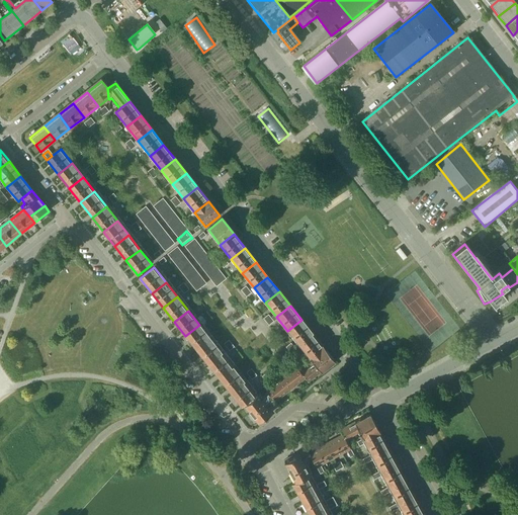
[(287,331),(298,345),(313,334),(301,320),(287,331)]
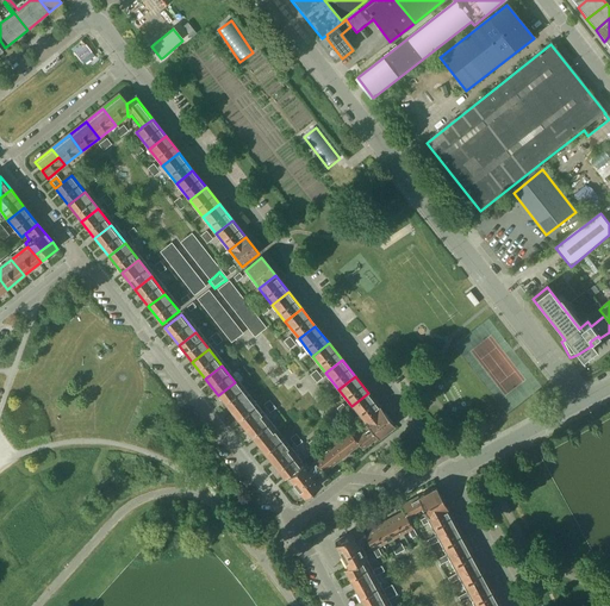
[(218,395),(231,412),(248,399),(235,382),(218,395)]
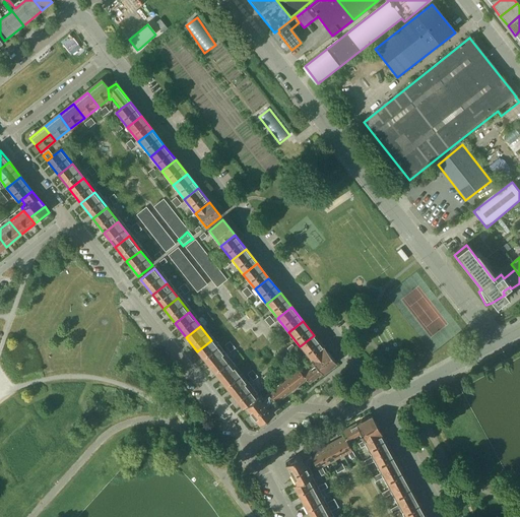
[(314,335),(300,346),(311,361),(325,349),(314,335)]
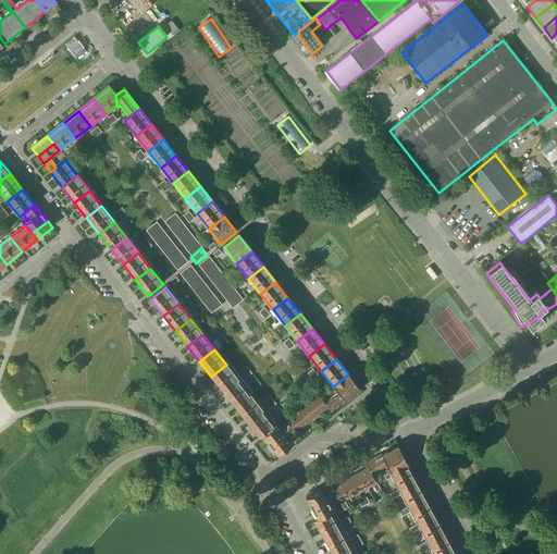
[(211,377),(223,392),(238,380),(226,365),(211,377)]
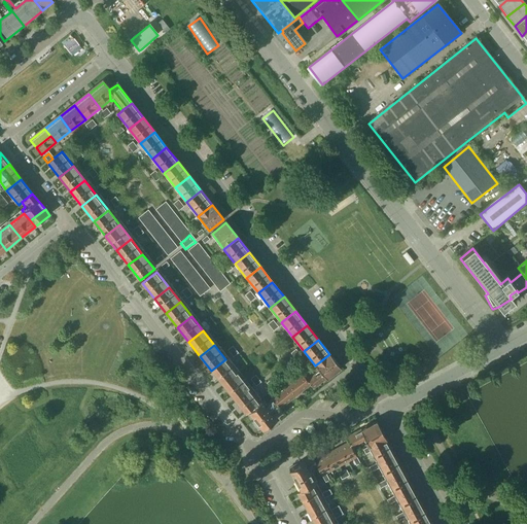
[(320,373),(323,376),(338,364),(329,354),(315,365),(320,373)]
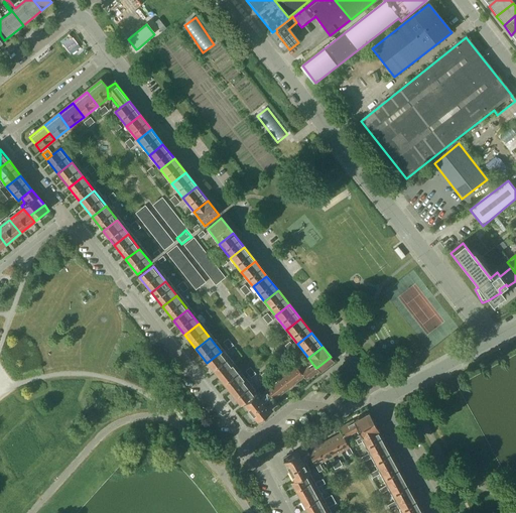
[(207,363),(218,377),(232,366),(221,352),(207,363)]
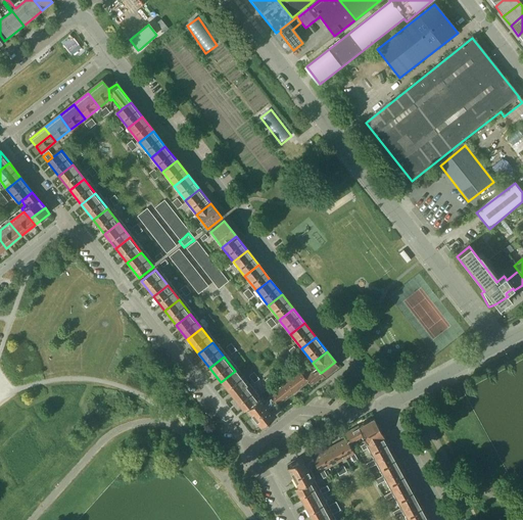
[(321,373),(324,377),(338,366),(335,362),(321,373)]
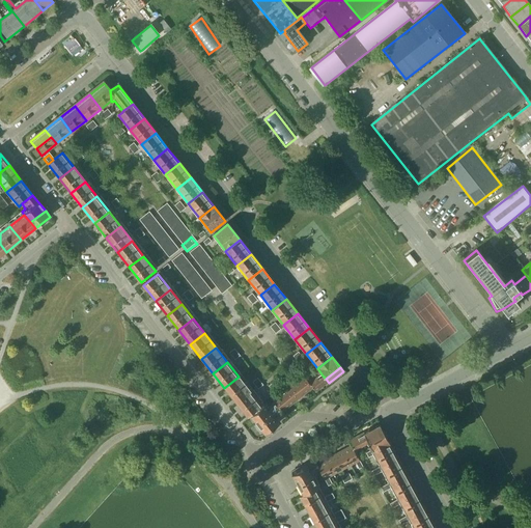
[(323,376),(309,386),(312,390),(315,394),(329,383),(326,379),(323,376)]
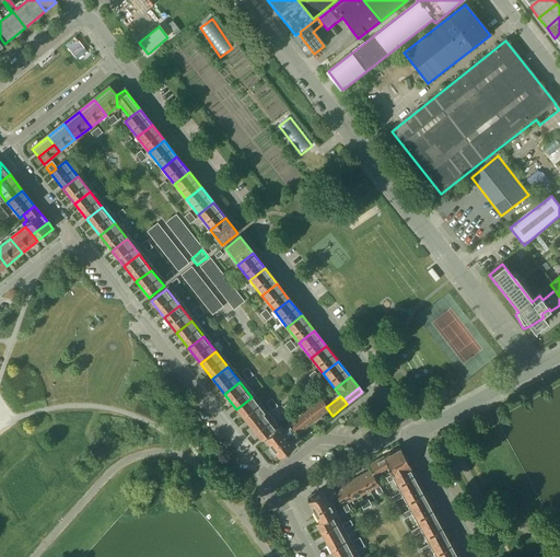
[(236,409),(248,425),(264,414),(252,397),(236,409)]
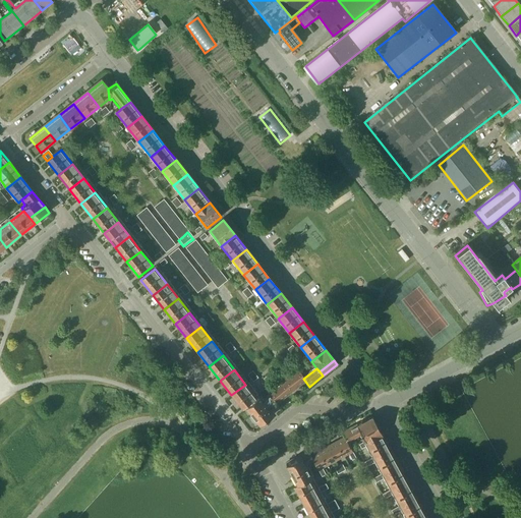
[(306,383),(303,379),(297,370),(289,377),(299,389),(306,383)]
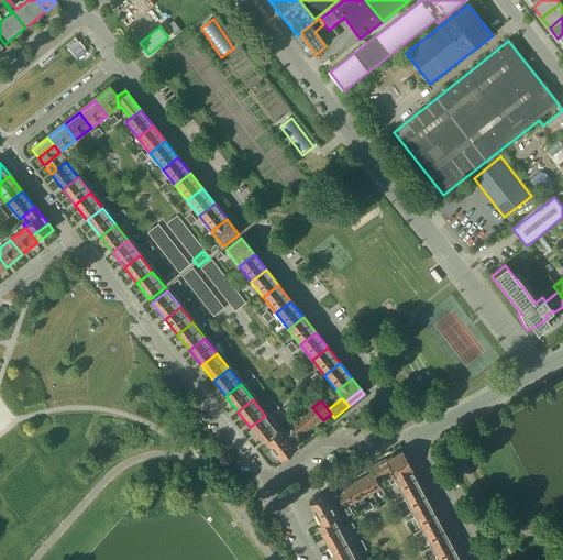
[(312,407),(305,414),(315,427),(323,420),(312,407)]
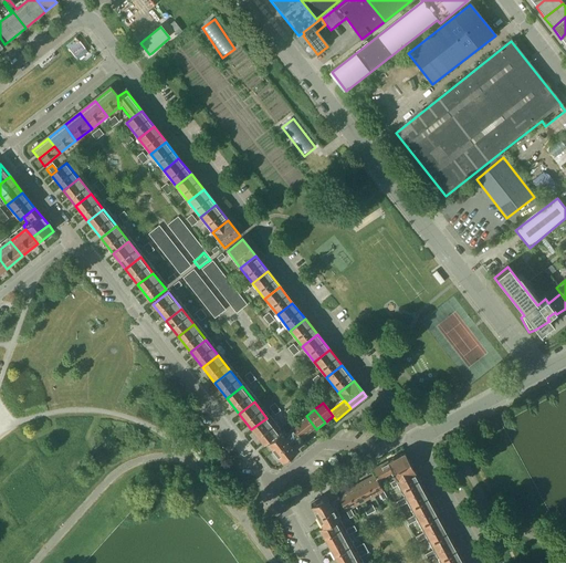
[(316,429),(306,416),(299,423),(308,435),(316,429)]
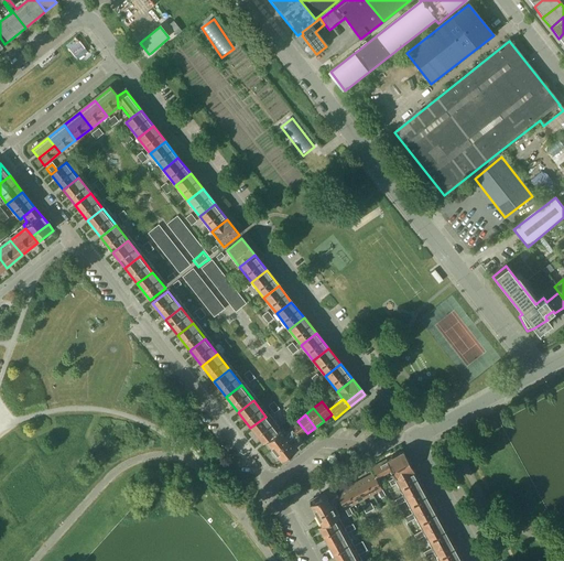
[(266,442),(278,432),(266,417),(250,428),(263,444),(266,442)]
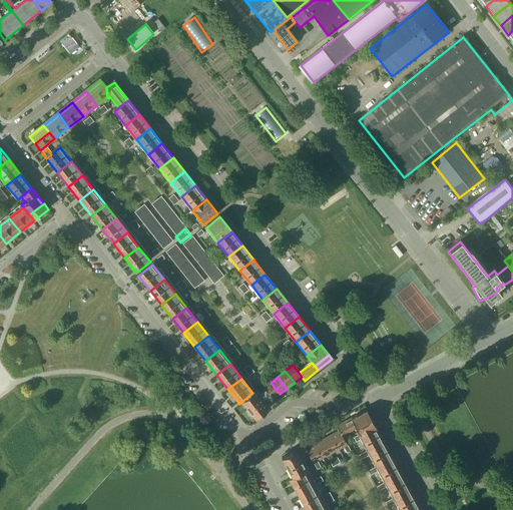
[(263,389),(267,393),(273,400),(280,394),(271,383),(263,389)]
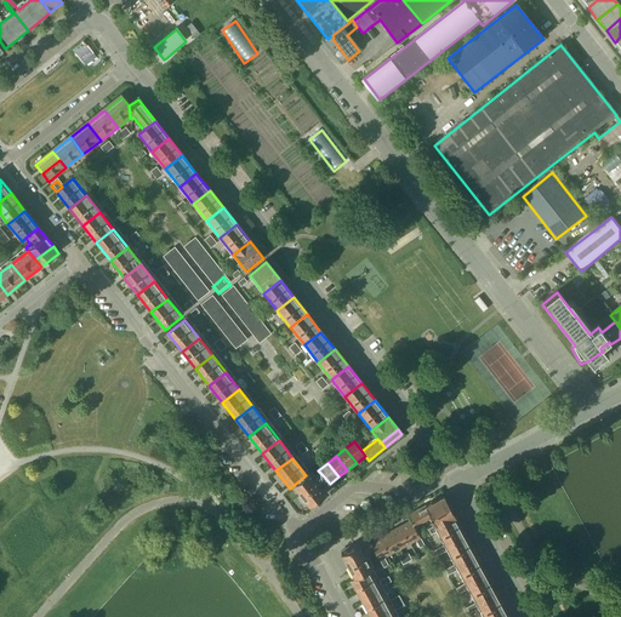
[(300,493),(314,483),(308,474),(306,475),(292,486),(300,493)]
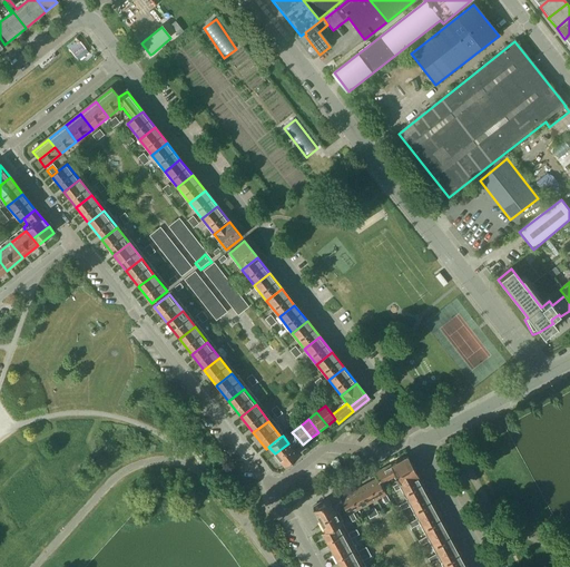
[(296,437),(288,443),(275,453),(284,466),(298,455),(306,449),(303,445),(296,437)]
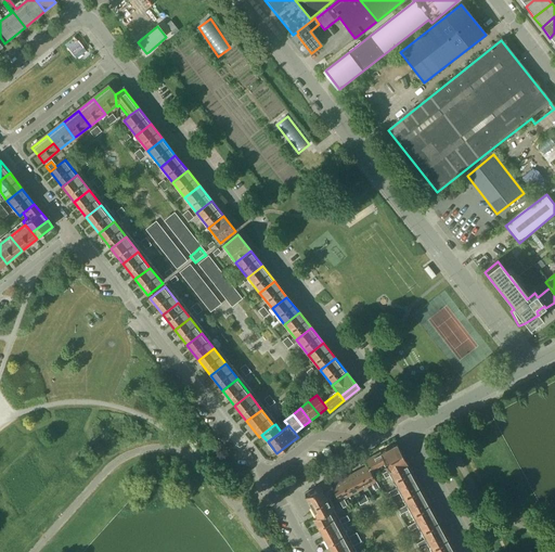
[(397,446),(388,450),(398,469),(407,463),(397,446)]
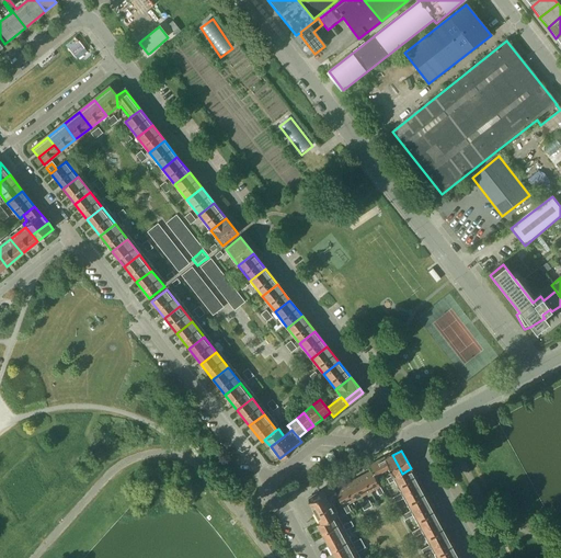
[(384,460),(389,470),(393,478),(402,474),(392,455),(384,460)]
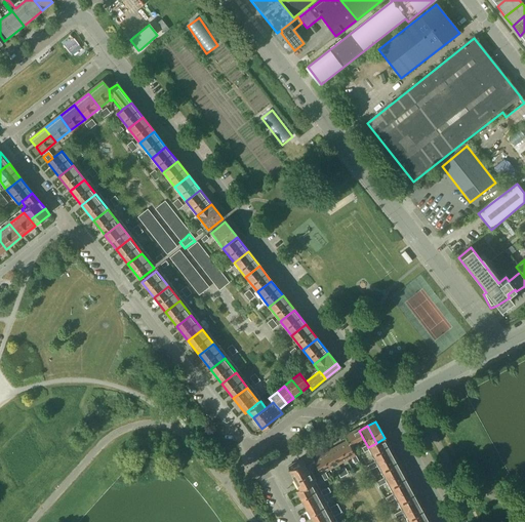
[(345,439),(347,443),(349,447),(364,440),(359,431),(345,439)]
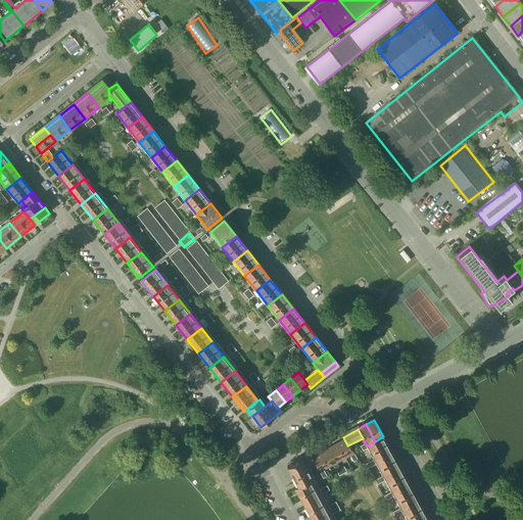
[(375,462),(391,453),(383,436),(375,441),(367,445),(361,448),(364,453),(369,450),(375,462)]
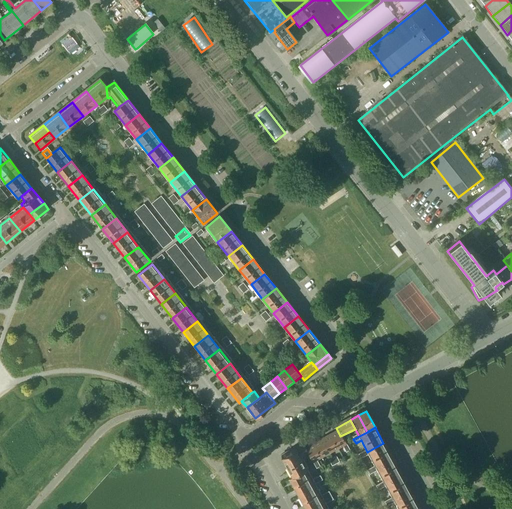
[(340,436),(338,432),(330,437),(337,450),(342,448),(346,453),(349,452),(340,436)]
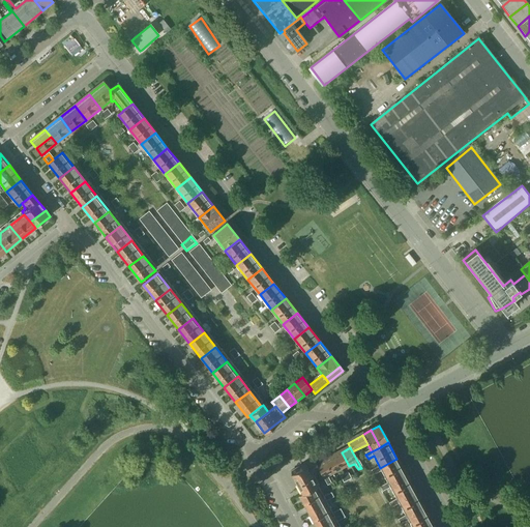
[(342,452),(332,457),(341,471),(349,466),(342,452)]
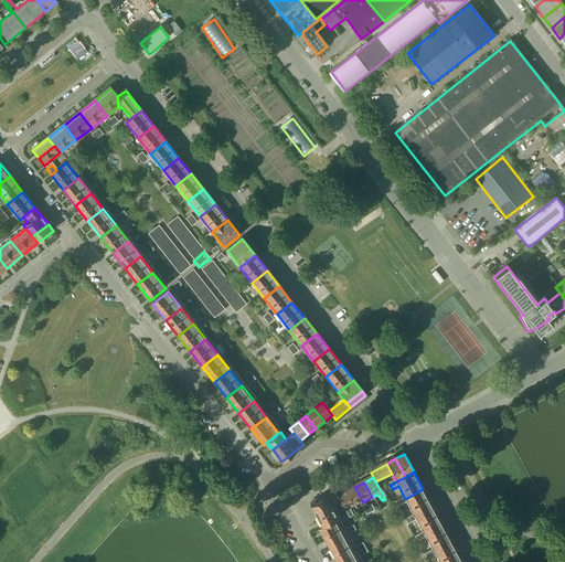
[(363,502),(354,487),(345,492),(354,507),(363,502)]
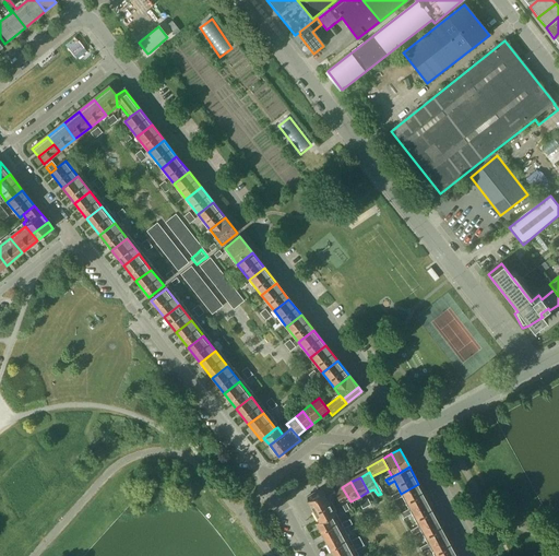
[(411,511),(428,501),(418,484),(401,494),(392,499),(394,504),(404,498),(411,511)]
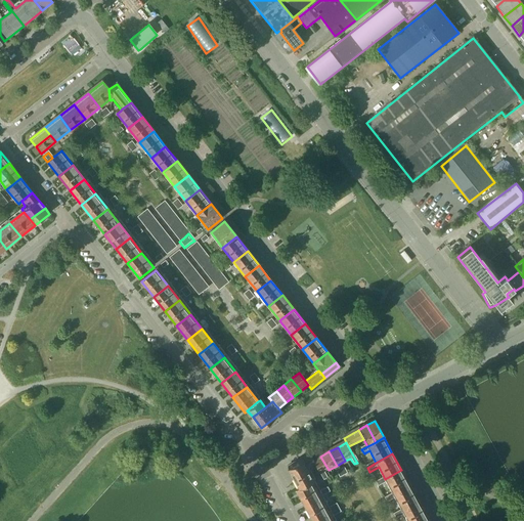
[(312,461),(313,461),(310,456),(288,468),(295,481),(309,473),(316,469),(312,461)]
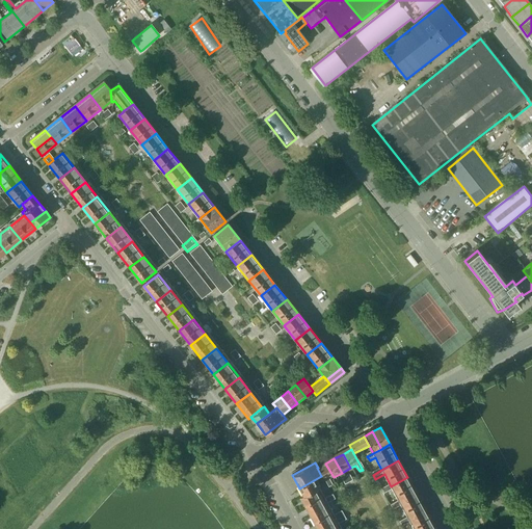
[(325,464),(318,468),(317,468),(321,476),(328,488),(333,486),(328,480),(334,477),(325,464)]
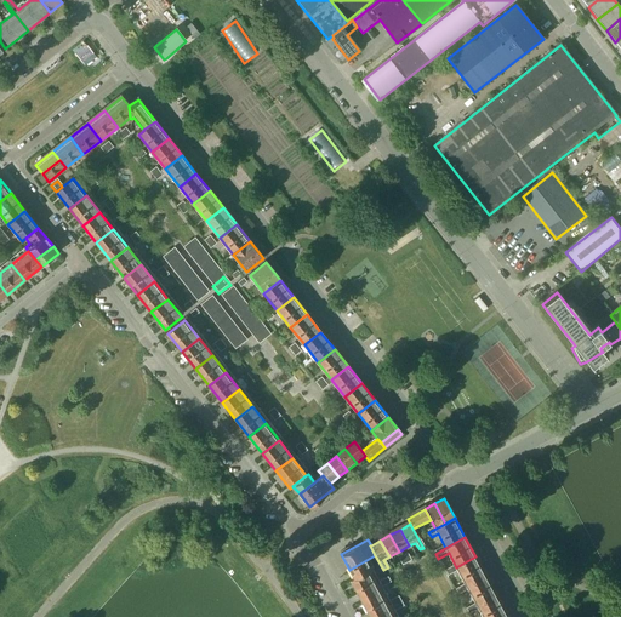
[(467,587),(486,576),(476,556),(456,567),(445,573),(448,577),(459,572),(467,587)]
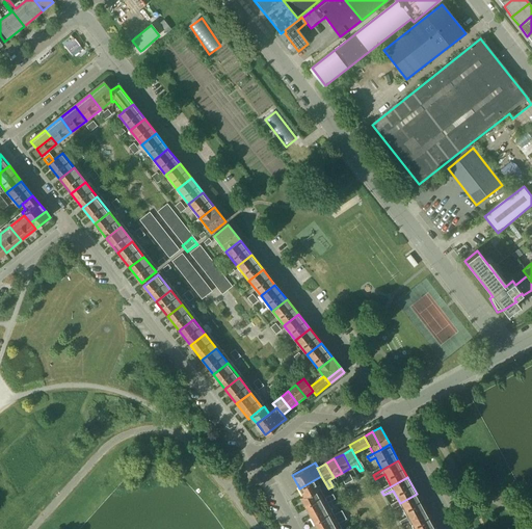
[(300,498),(316,490),(318,488),(314,480),(299,488),(303,496),(300,498)]
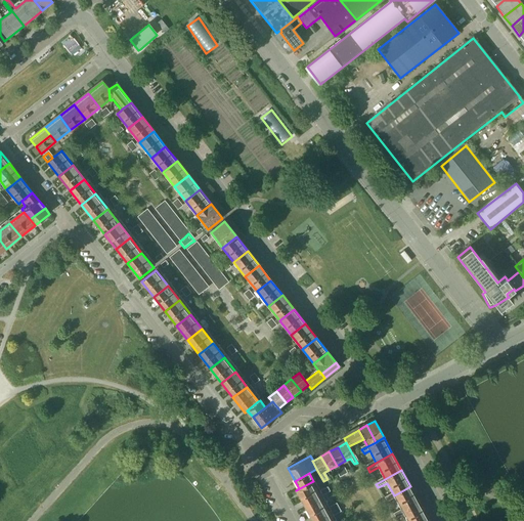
[(317,493),(311,482),(296,490),(311,520),(332,520),(331,518),(340,513),(336,505),(326,510),(319,498),(330,492),(328,488),(317,493)]
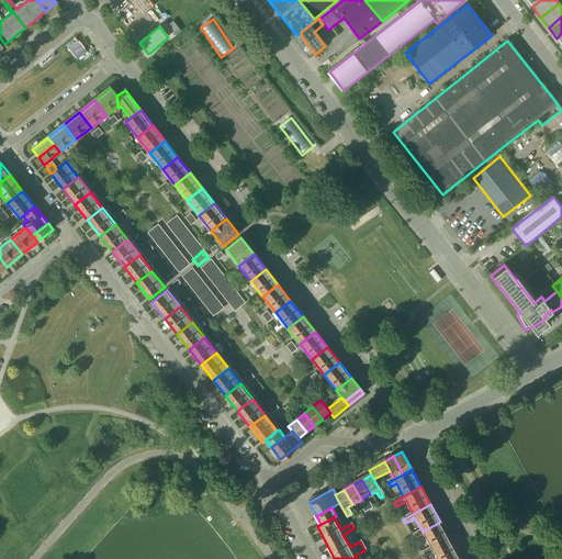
[(431,548),(449,539),(440,522),(423,532),(413,536),(416,541),(425,536),(431,548)]
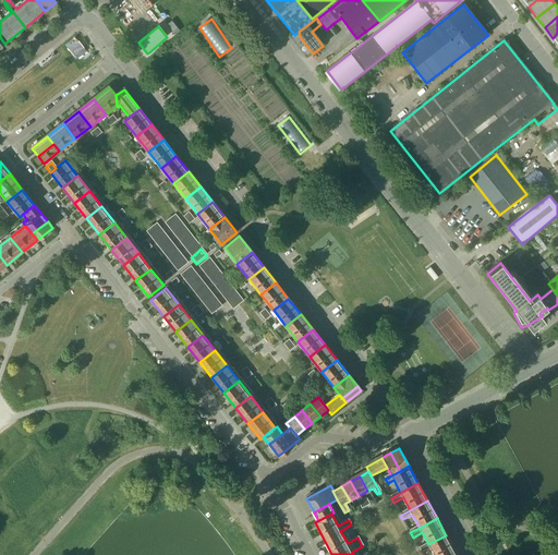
[(452,554),(456,553),(446,535),(428,544),(420,550),(422,554),(431,549),(434,554),(452,554)]
